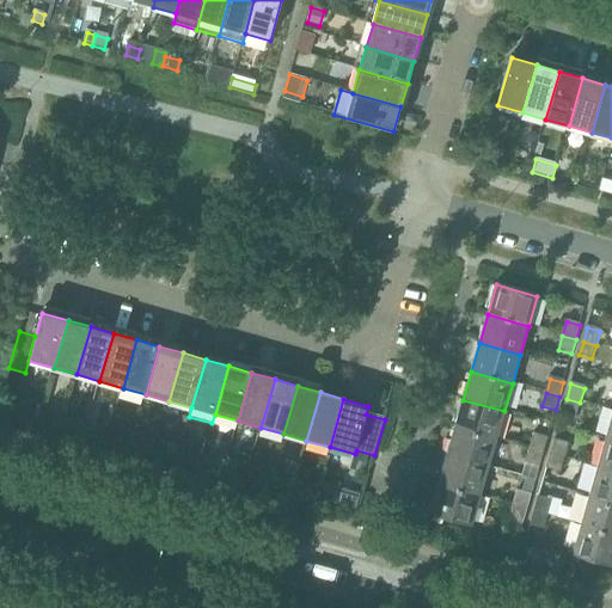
[(580,403),(567,399),(563,412),(576,416),(580,403)]
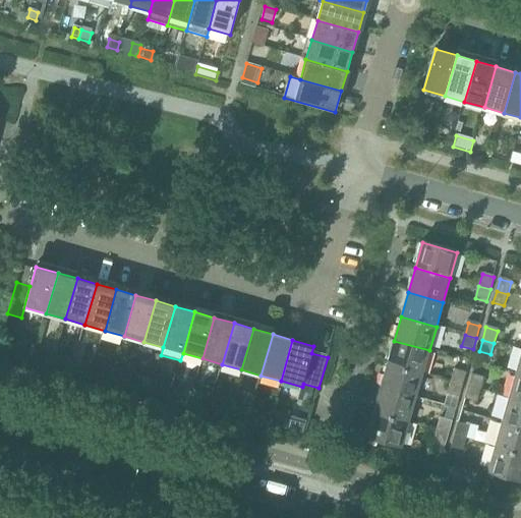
[(394,341),(387,364),(422,375),(429,350),(394,341)]
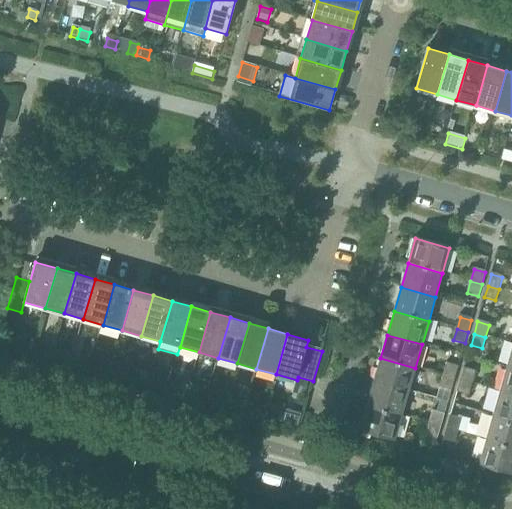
[(17,346),(16,348),(32,352),(35,343),(17,346)]
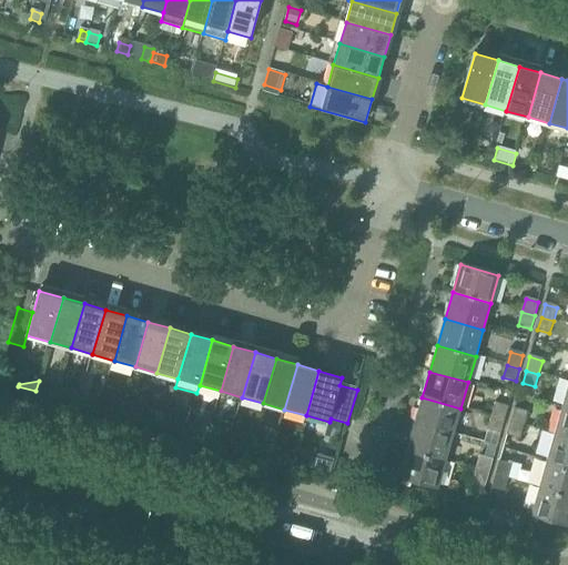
[(79,403),(81,394),(75,393),(71,395),(70,400),(79,403)]
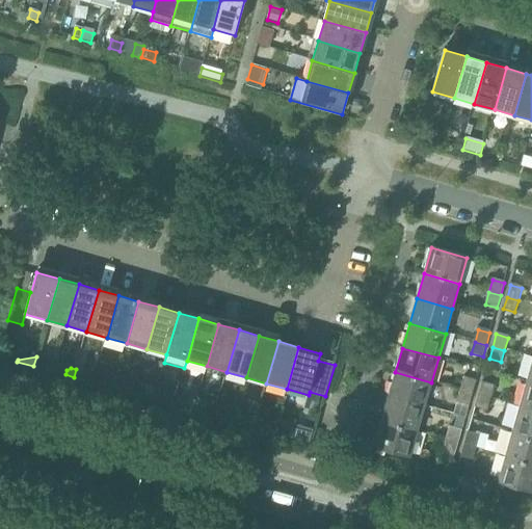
[(395,372),(389,397),(424,407),(431,382),(395,372)]
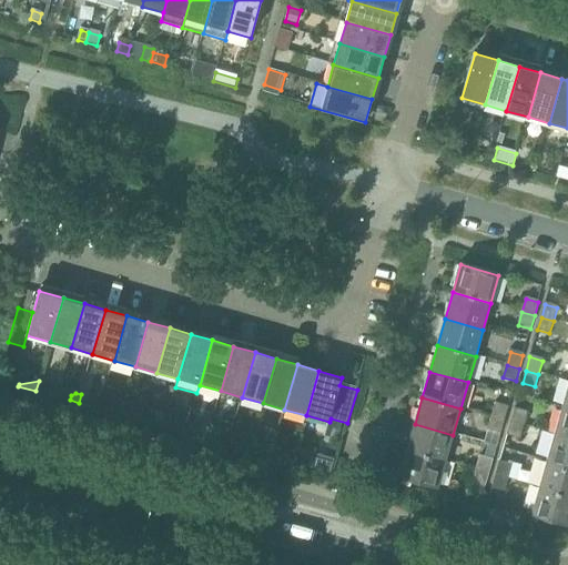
[(496,404),(492,417),(504,422),(508,407),(496,404)]
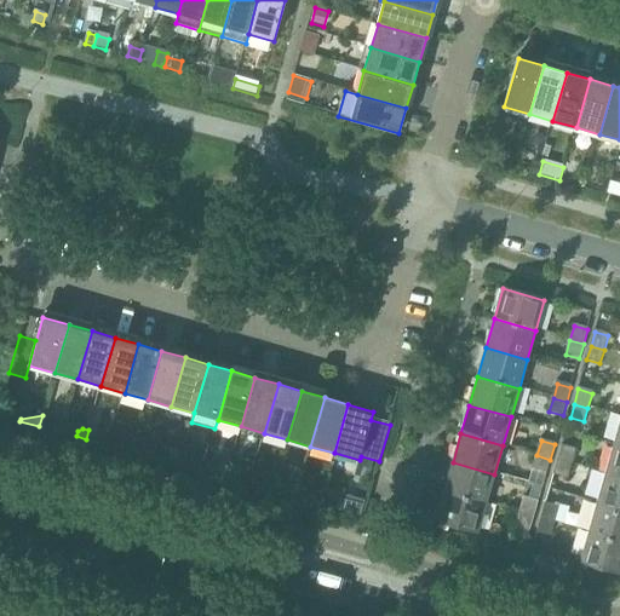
[(136,443),(133,452),(145,455),(148,447),(136,443)]
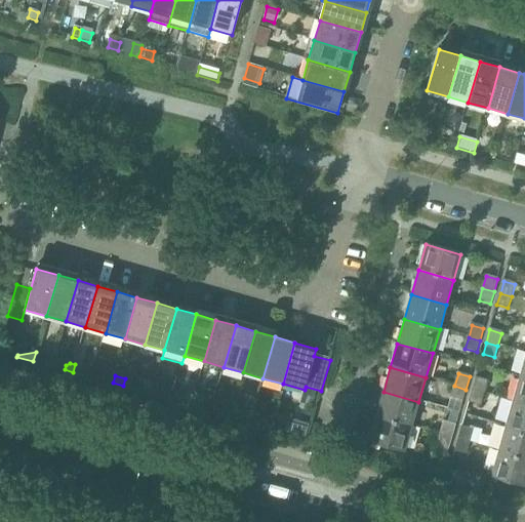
[(135,378),(132,390),(140,392),(143,384),(140,379),(135,378)]
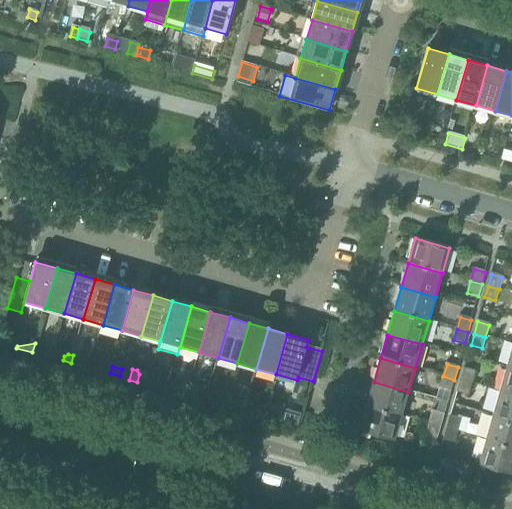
[(464,369),(460,381),(471,384),(475,372),(464,369)]
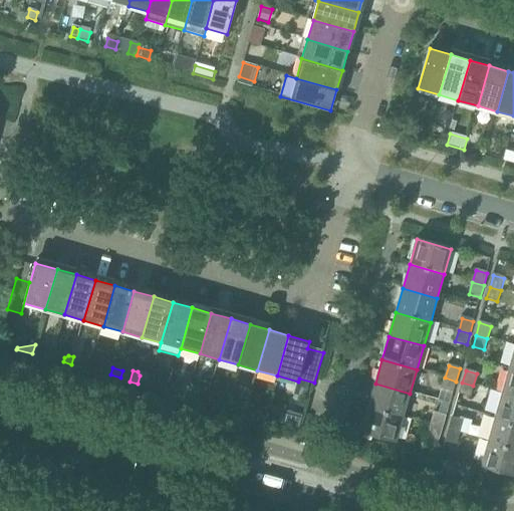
[(513,371),(508,370),(502,394),(513,398),(513,371)]
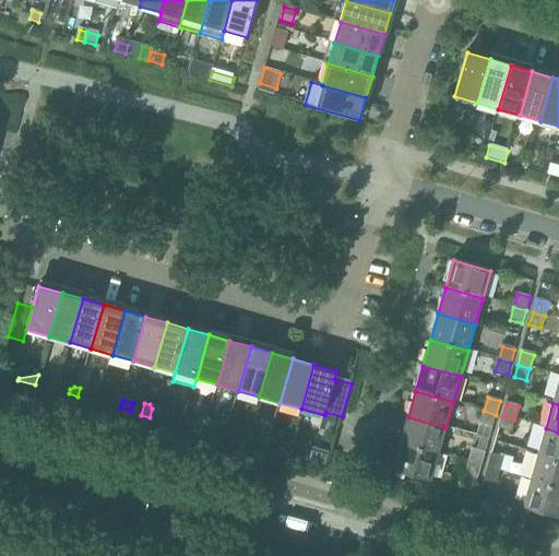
[(496,415),(484,411),(480,424),(492,427),(496,415)]
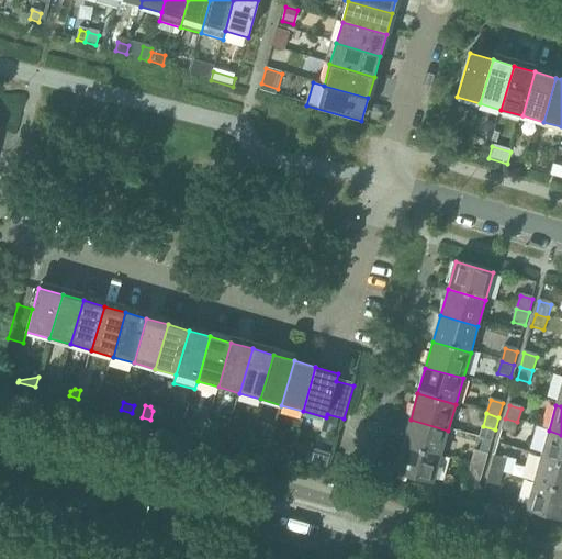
[(194,418),(191,429),(204,433),(206,423),(194,418)]
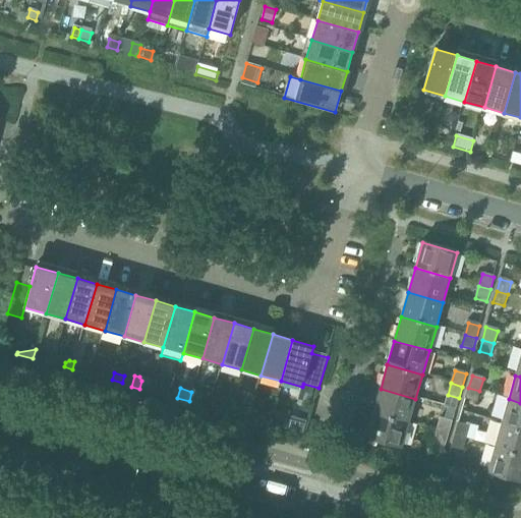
[(479,391),(468,388),(465,400),(476,403),(479,391)]
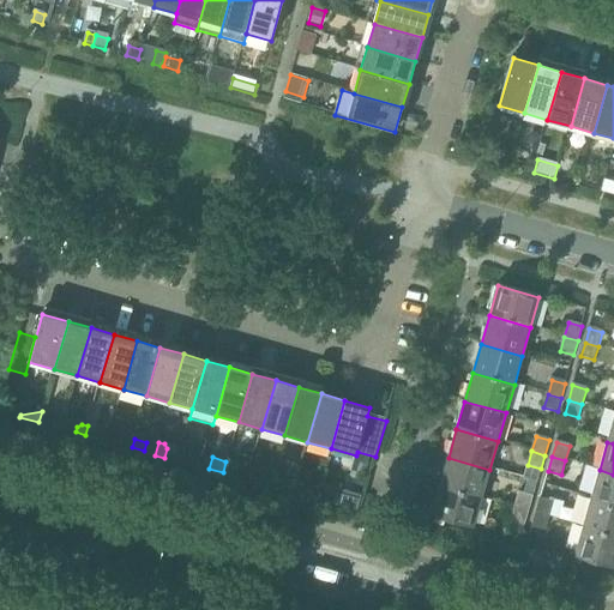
[(449,458),(440,487),(481,499),(489,470),(449,458)]
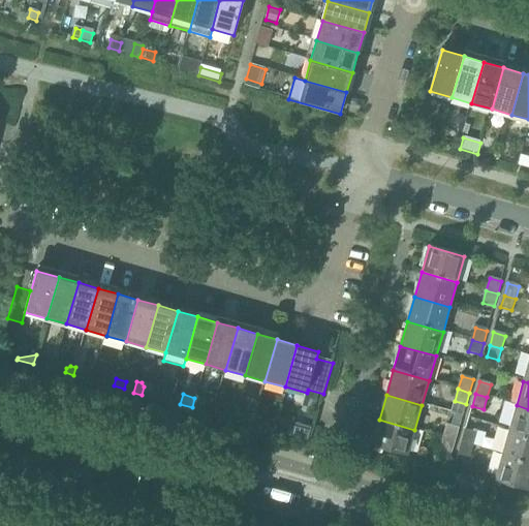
[(528,409),(517,405),(509,430),(528,435),(528,409)]
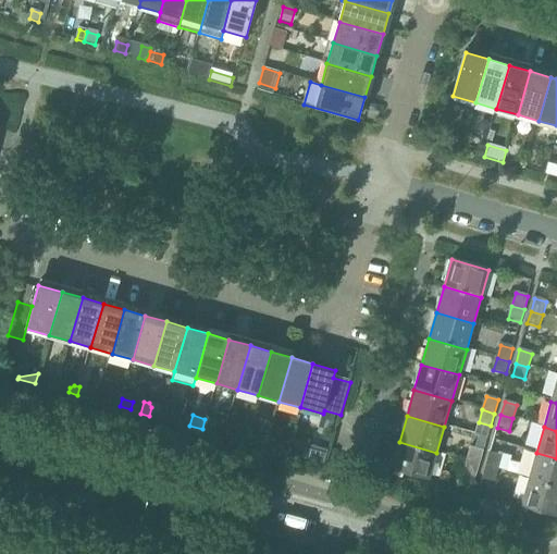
[(248,435),(245,443),(264,448),(267,441),(248,435)]
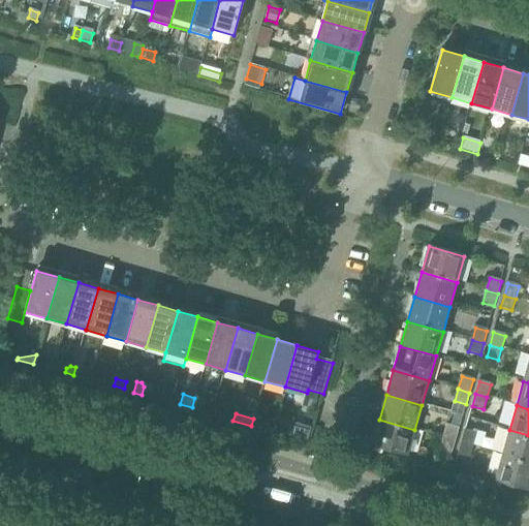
[(276,419),(272,432),(301,440),(304,427),(276,419)]
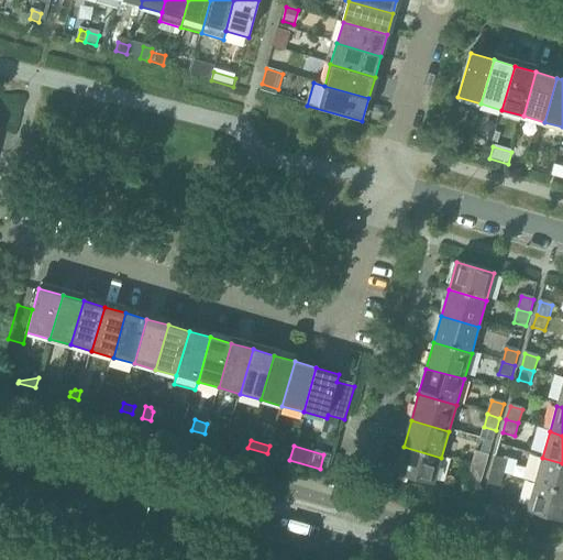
[(441,458),(404,447),(396,473),(433,484),(441,458)]
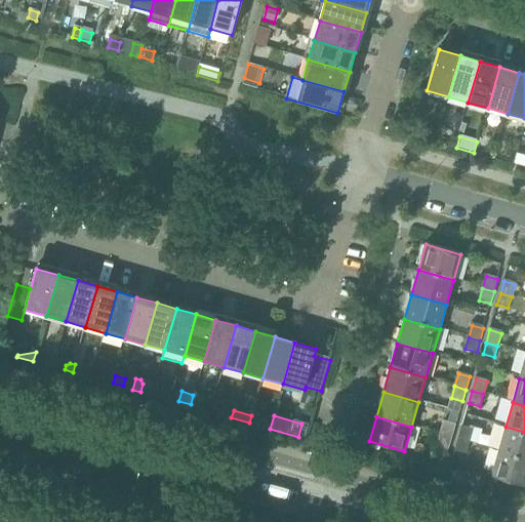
[(444,423),(440,435),(452,438),(455,426),(444,423)]
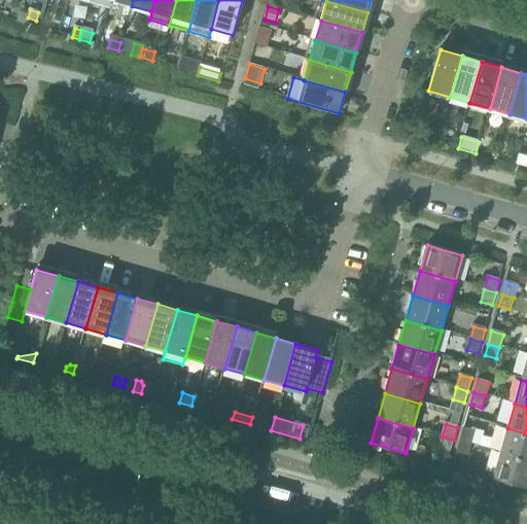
[(526,433),(507,428),(500,453),(526,460),(526,433)]
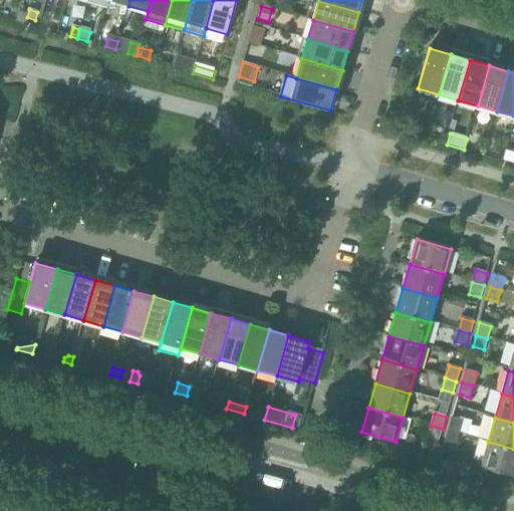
[(452,419),(449,431),(460,434),(463,422),(452,419)]
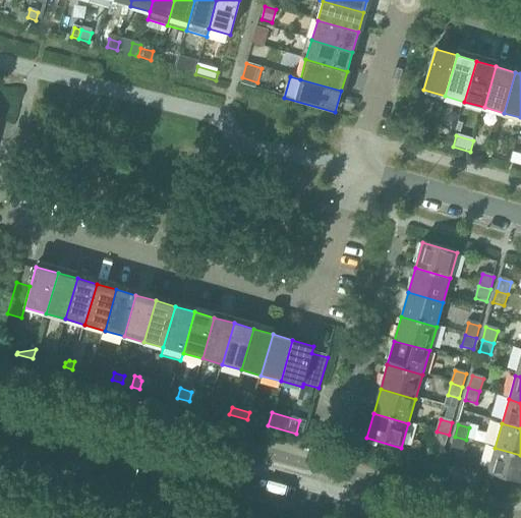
[(449,435),(437,432),(433,444),(445,447),(449,435)]
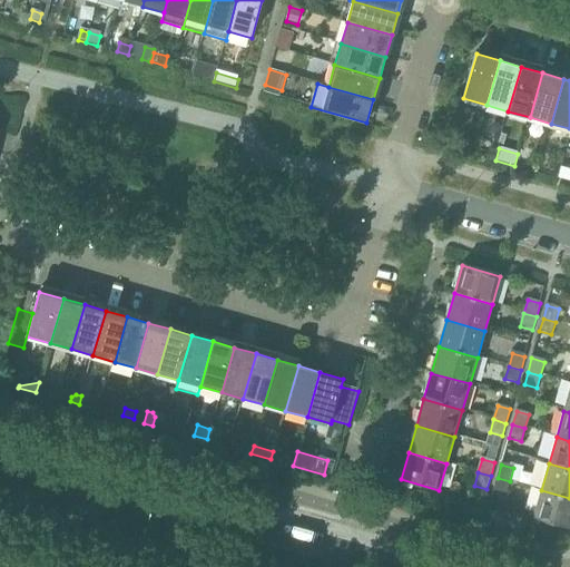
[(510,481),(498,478),(493,491),(507,495),(510,481)]
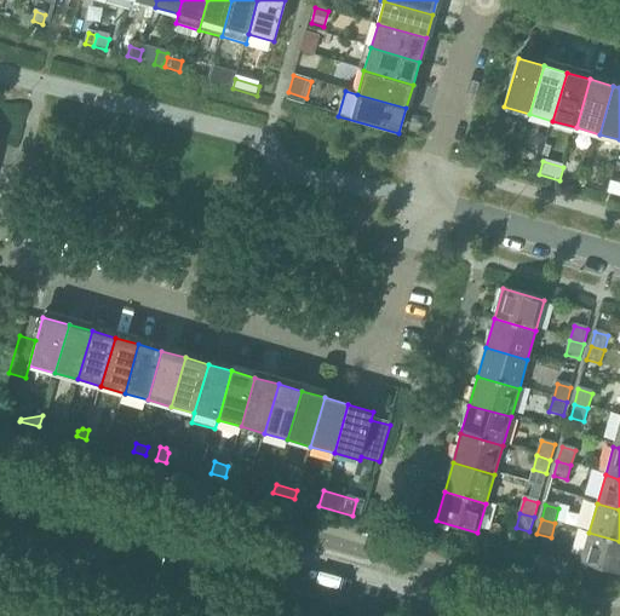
[(619,541),(589,533),(580,563),(619,574),(619,541)]
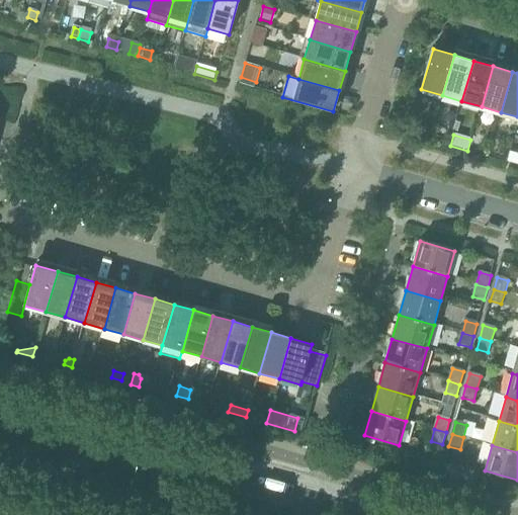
[(451,469),(455,455),(444,452),(440,466),(451,469)]
